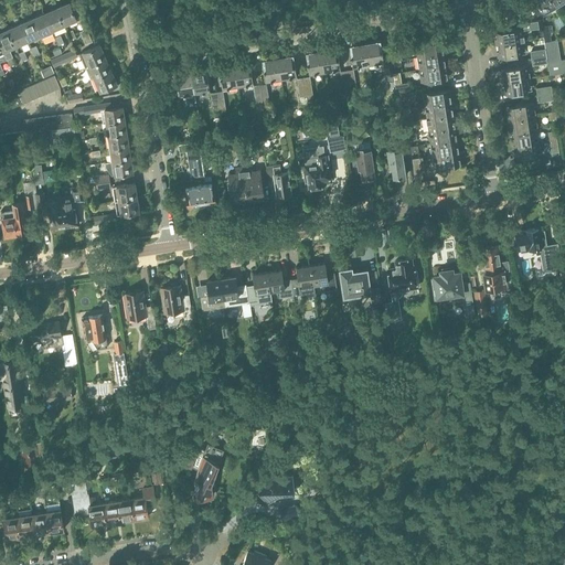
[(543,12),(556,6),(552,0),(535,0),(537,2),(532,7),(537,16),(543,12)]
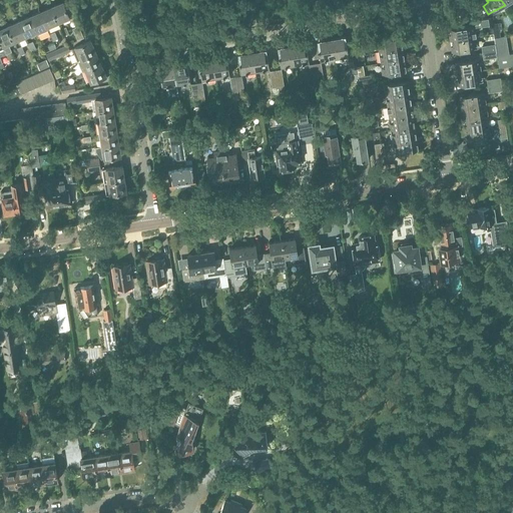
[(55,15),(56,16),(58,22),(69,17),(63,2),(52,7),(55,15)]
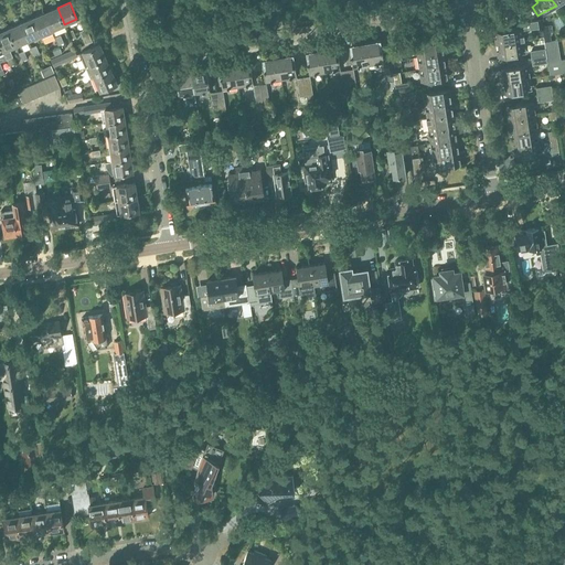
[(49,11),(45,13),(49,22),(50,23),(52,29),(64,24),(62,18),(61,17),(57,8),(49,11)]
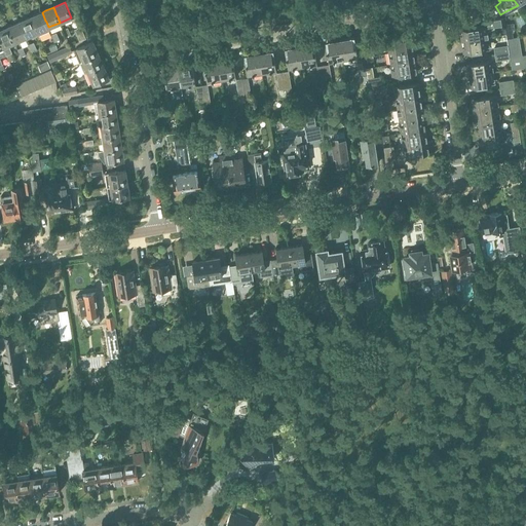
[(35,15),(31,16),(37,32),(39,35),(50,31),(48,27),(46,22),(45,21),(42,12),(35,15)]
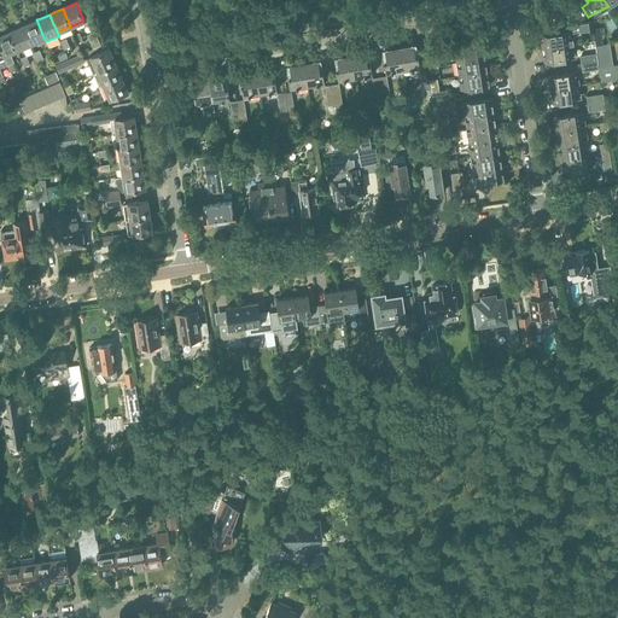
[(44,38),(36,19),(23,25),(30,44),(44,38)]
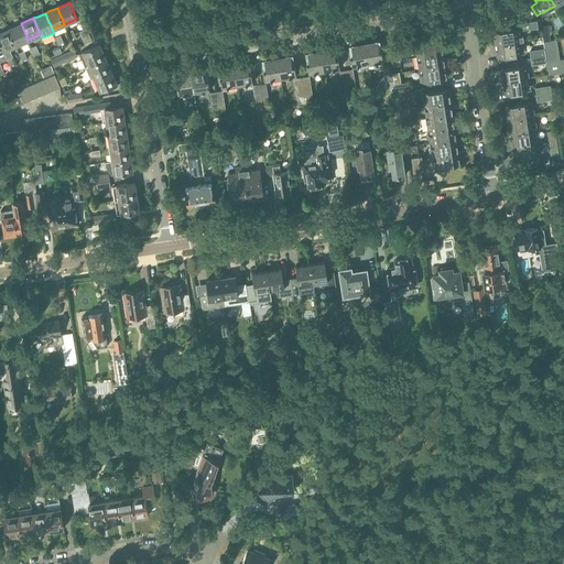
[(541,26),(540,19),(525,21),(527,26),(495,32),(497,44),(523,40),(522,34),(530,31),(529,28),(541,26)]
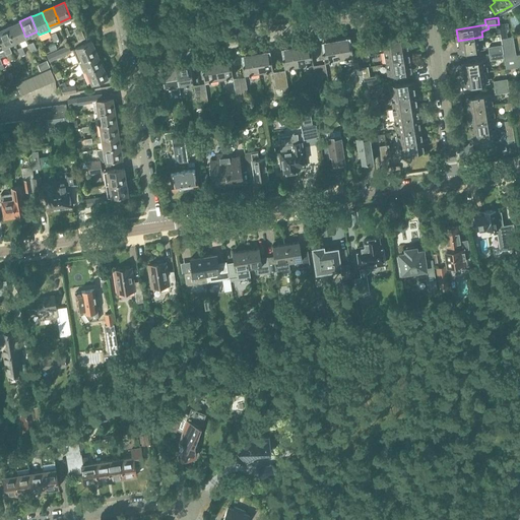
[(10,31),(12,35),(14,42),(25,37),(19,21),(8,26),(10,31)]
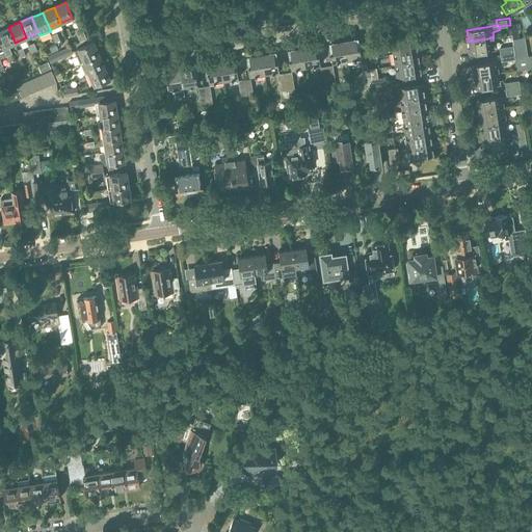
[(512,38),(520,37),(516,24),(510,25),(512,34),(512,38)]
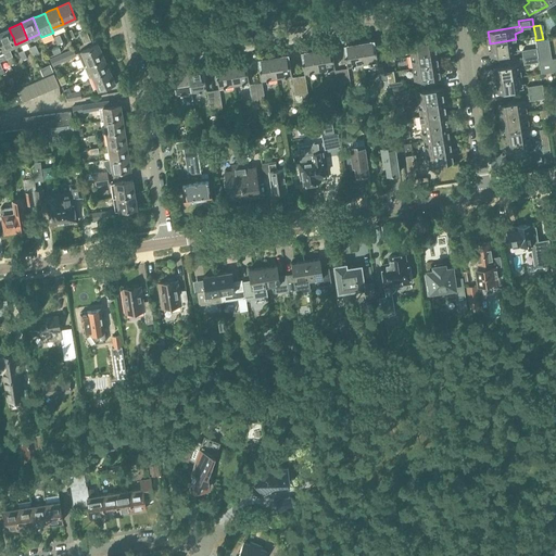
[(9,28),(0,32),(0,41),(1,43),(3,49),(8,59),(10,65),(15,63),(12,55),(13,55),(9,47),(11,46),(15,45),(13,37),(11,34),(9,28)]
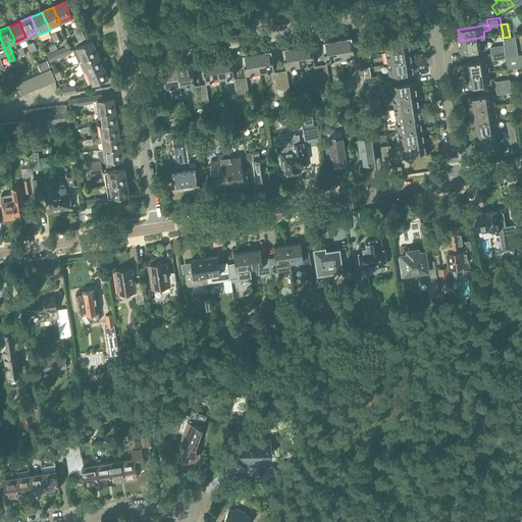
[(79,41),(85,38),(80,27),(73,30),(79,41)]
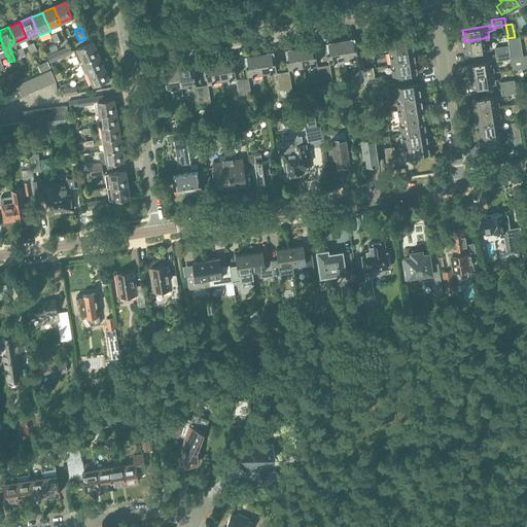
[(63,30),(66,37),(71,35),(68,28),(63,30)]
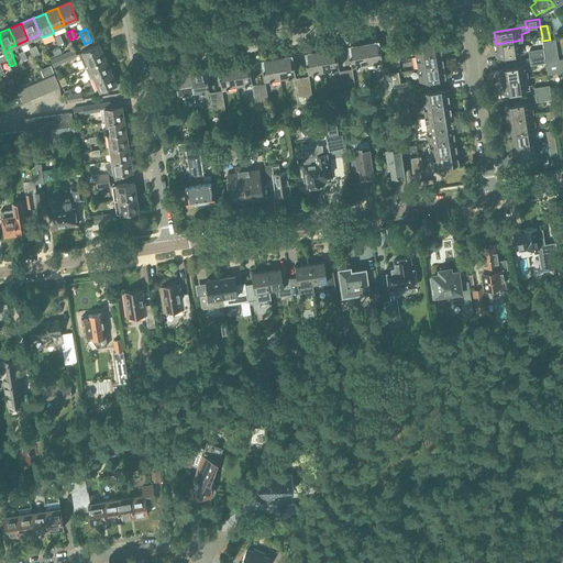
[(379,40),(364,43),(367,64),(383,62),(379,40)]
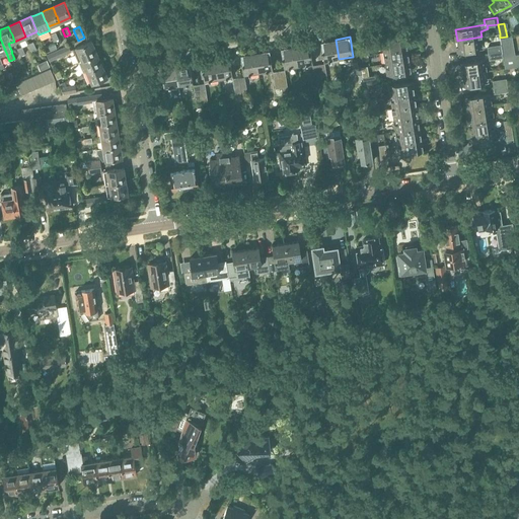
[(360,46),(373,43),(372,36),(359,39),(360,46)]
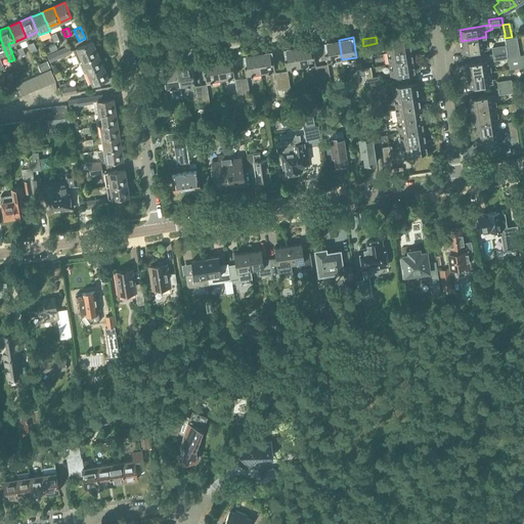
[(387,52),(403,49),(411,48),(409,37),(385,41),(386,46),(387,52)]
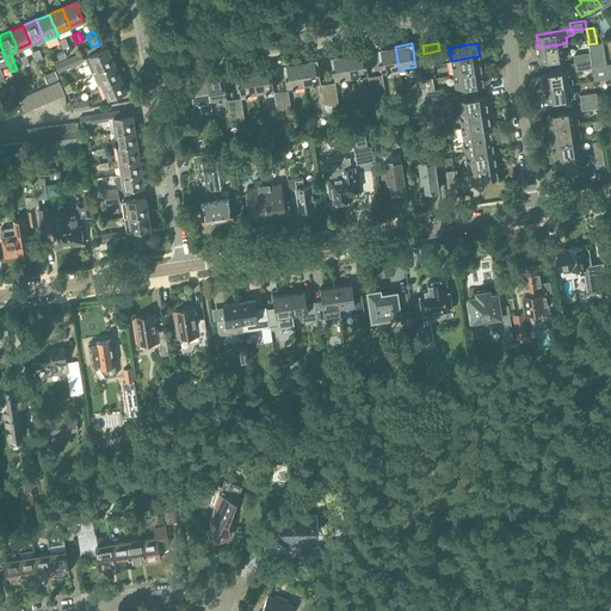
[(567,43),(538,48),(541,62),(565,59),(563,53),(568,51),(567,43)]
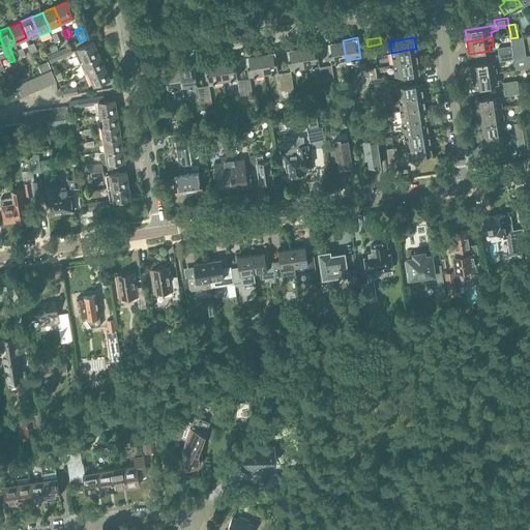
[(511,46),(524,43),(523,37),(518,37),(510,38),(511,46)]
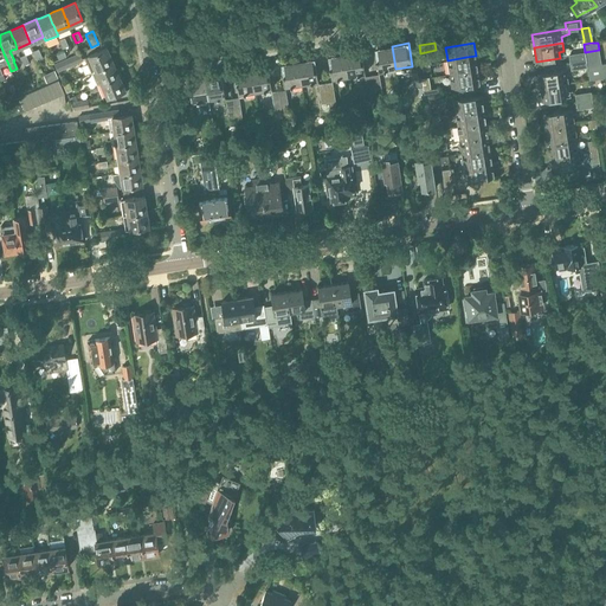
[(392,46),(375,49),(379,71),(395,69),(393,57),(392,51),(392,46)]
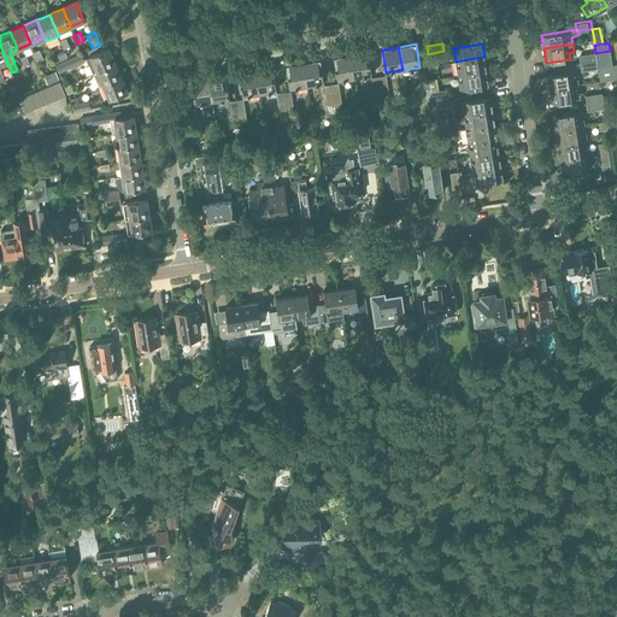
[(98,71),(116,64),(110,48),(92,57),(87,59),(93,74),(98,71)]
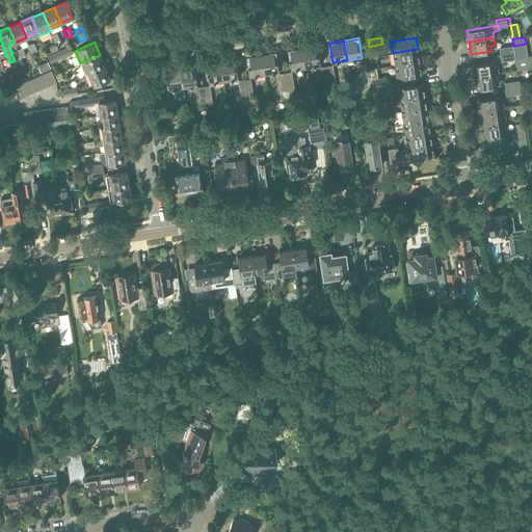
[(317,45),(302,47),(307,67),(321,64),(317,45)]
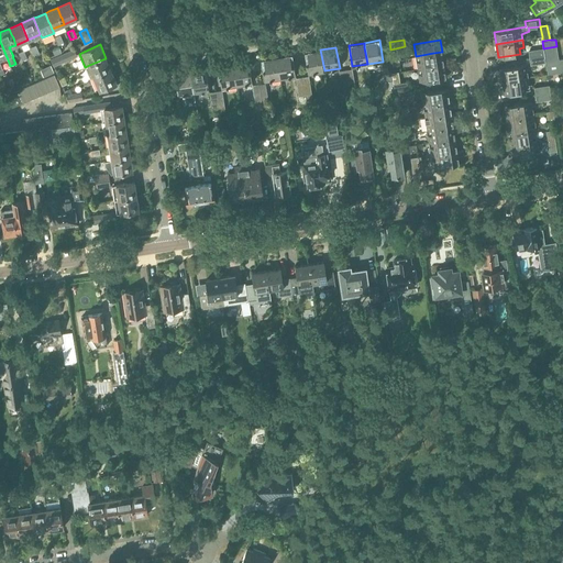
[(529,53),(530,57),(544,55),(544,53),(543,48),(529,51),(529,53)]
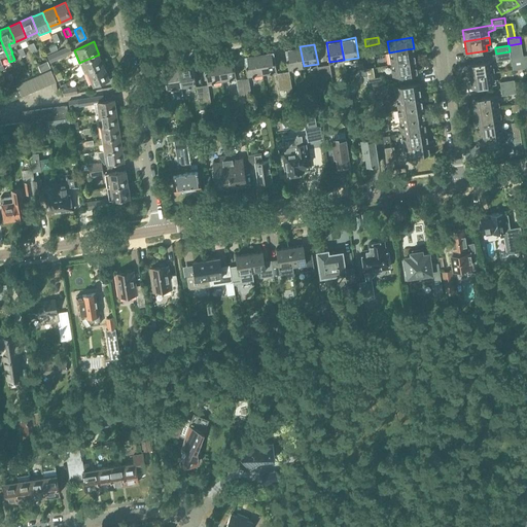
[(50,62),(72,53),(69,46),(47,56),(50,62)]
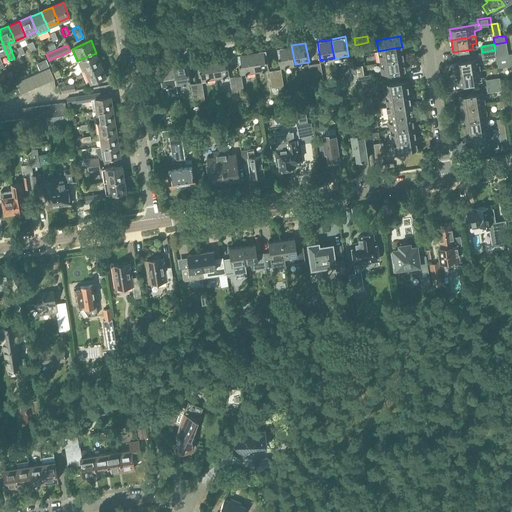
[(280,67),(295,64),(291,45),(277,47),(280,67)]
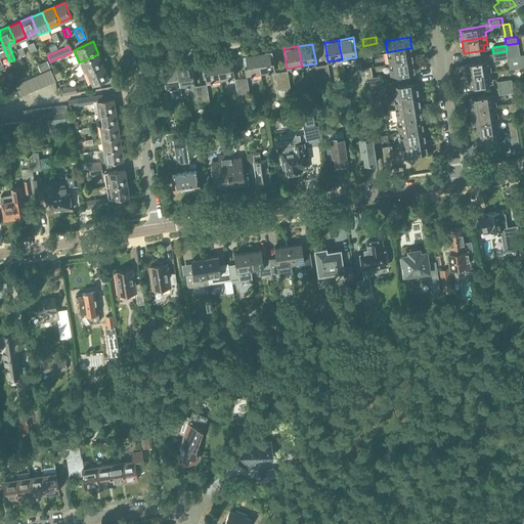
[(389,63),(412,60),(411,48),(403,49),(387,52),(388,57),(389,63)]
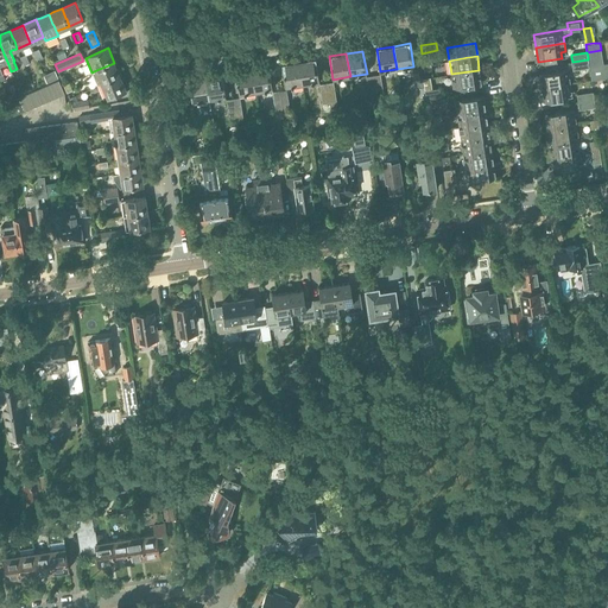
[(591,81),(606,78),(603,64),(602,57),(588,59),(589,67),(589,68),(591,81)]
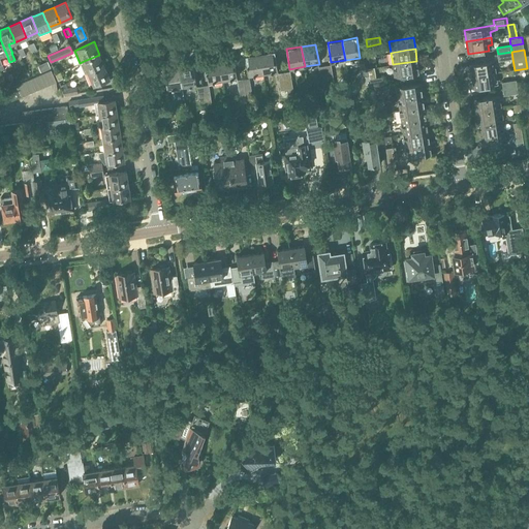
[(275,51),(260,53),(263,73),(278,71),(275,51)]
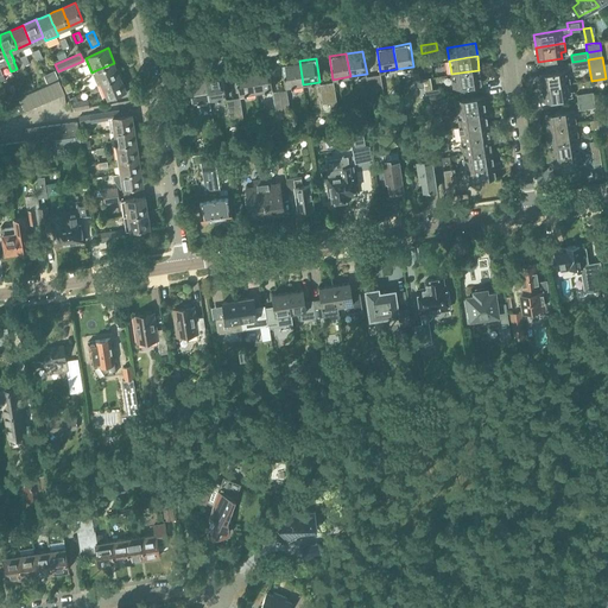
[(580,69),(589,68),(589,67),(588,59),(572,62),(574,70),(580,69)]
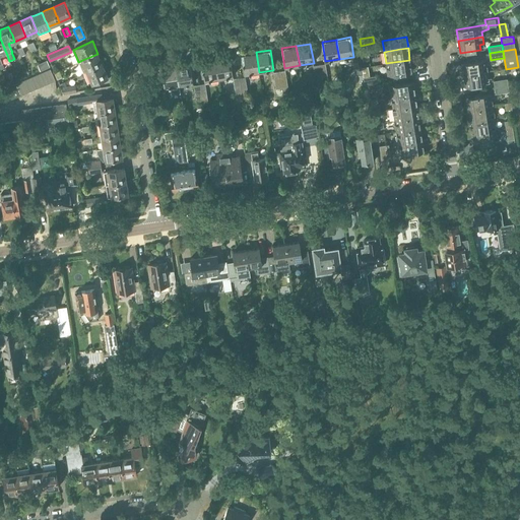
[(259,72),(256,52),(242,55),(245,74),(259,72)]
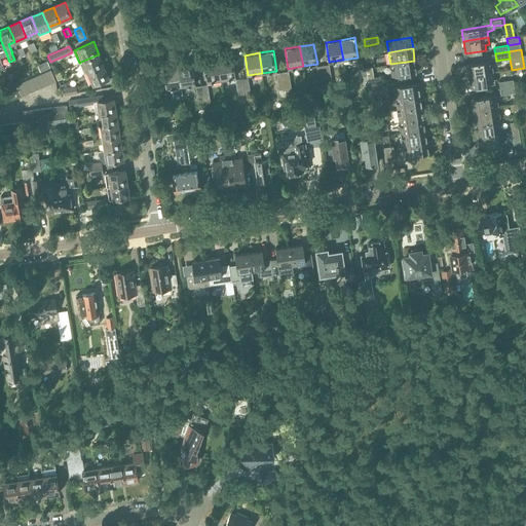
[(88,73),(104,66),(99,54),(83,61),(88,73)]
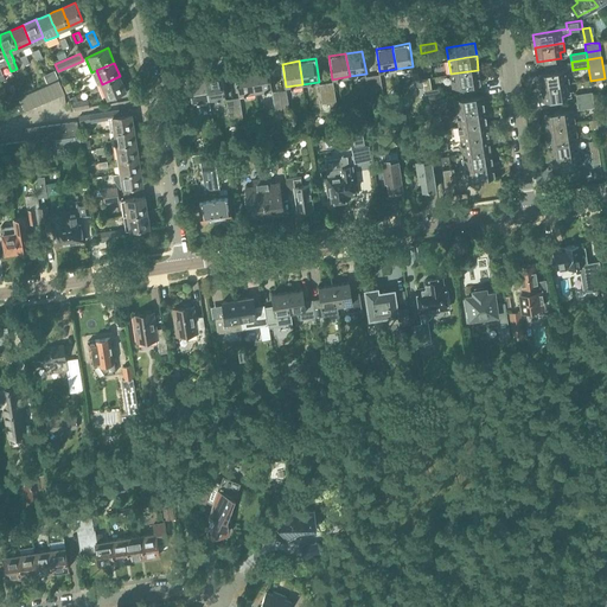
[(269,66),(251,69),(256,93),(273,89),(269,66)]
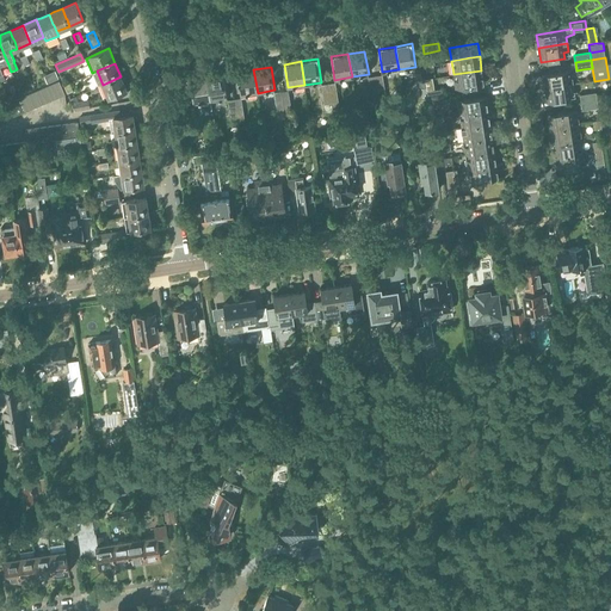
[(426,88),(424,68),(417,69),(419,90),(426,88)]
